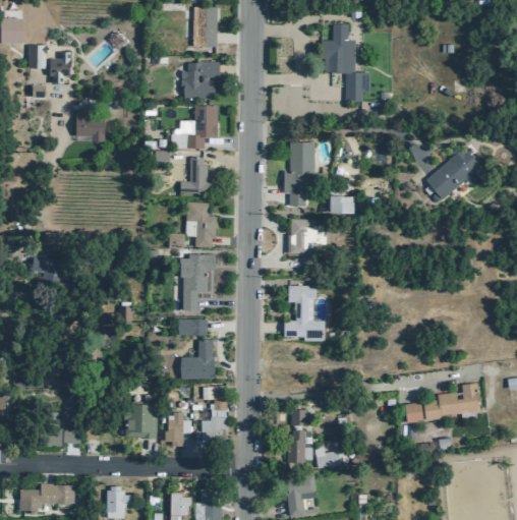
[(31,0),(20,1),(20,12),(32,12),(31,0)]
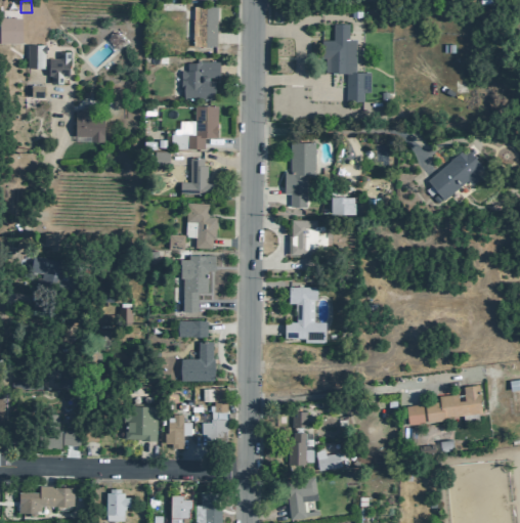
[(353,4),(353,17),(363,17),(363,4),(353,4)]
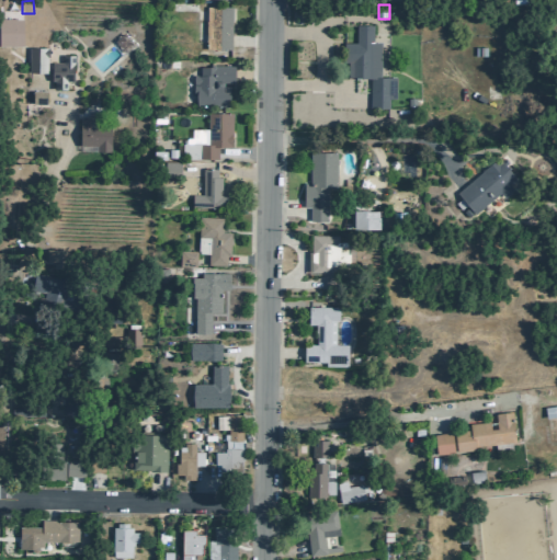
[(235,8),(209,7),(209,50),(235,50),(235,8)]
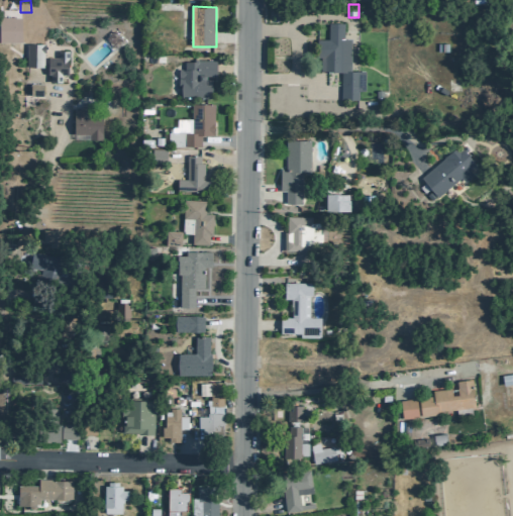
[(29,20),(5,19),(5,43),(29,44),(29,20)]
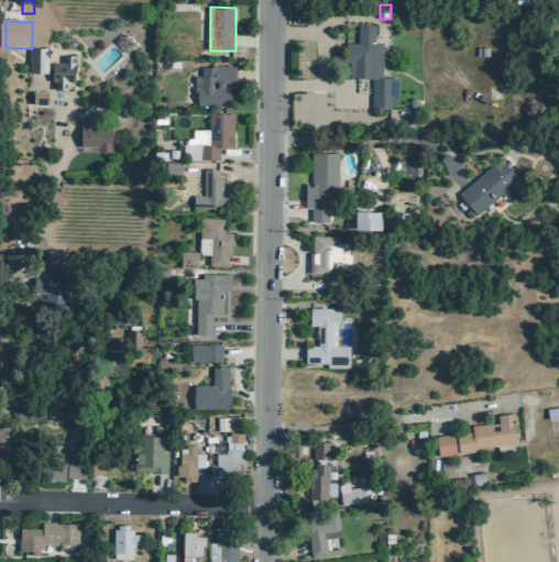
[(376,25),(361,25),(360,43),(348,43),(347,63),(355,63),(355,79),(374,79),(373,109),(392,109),(393,78),(384,77),(385,43),(376,43),(376,25)]
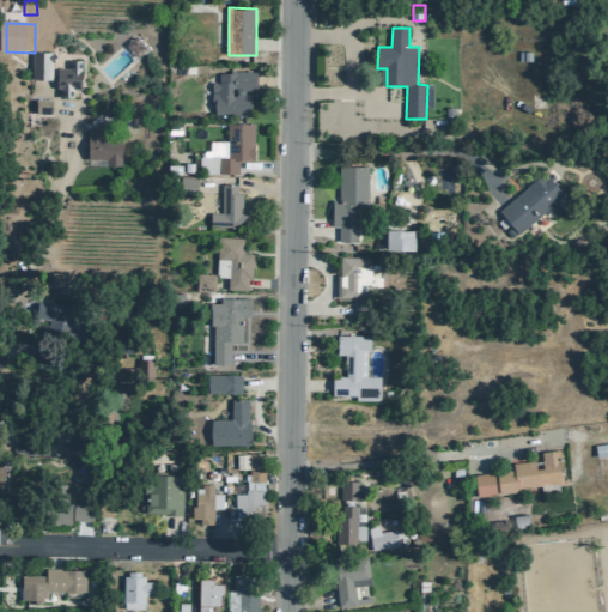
[(35,53),(35,80),(54,80),(55,53),(35,53)]
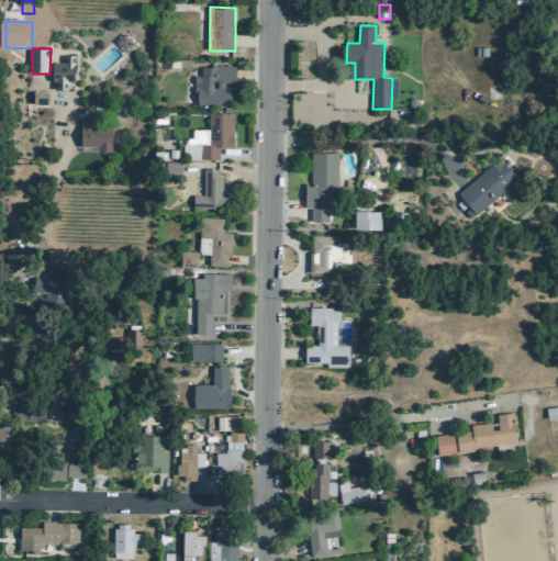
[(77,55),(77,81),(69,81),(69,90),(57,90),(57,81),(54,81),(54,64),(66,64),(66,55),(77,55)]
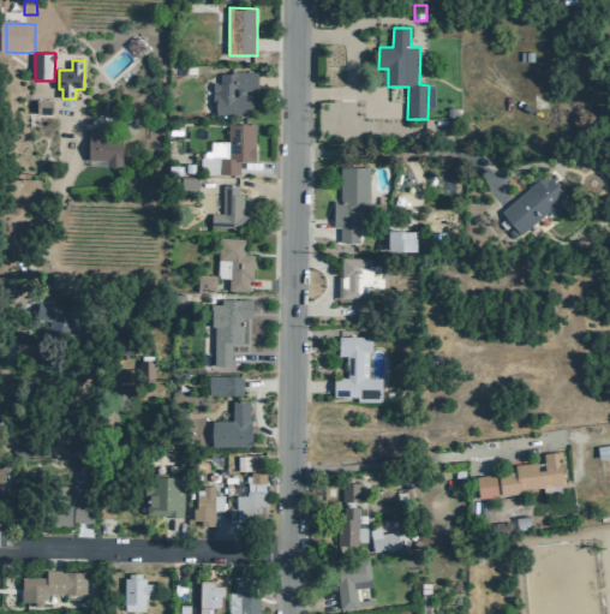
[(259,72),(232,72),(232,73),(222,73),(222,83),(215,83),(215,103),(219,103),(219,115),(253,115),(253,96),(251,96),(251,99),(245,99),(245,88),(251,88),(251,90),(257,90),(259,88),(259,72)]
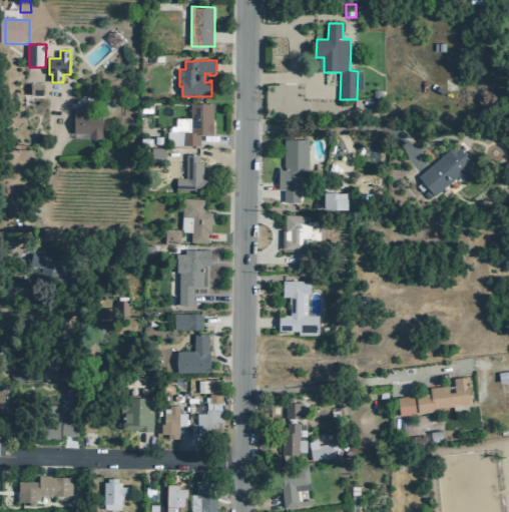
[(44,83),(45,95),(32,95),(32,84),(44,83)]
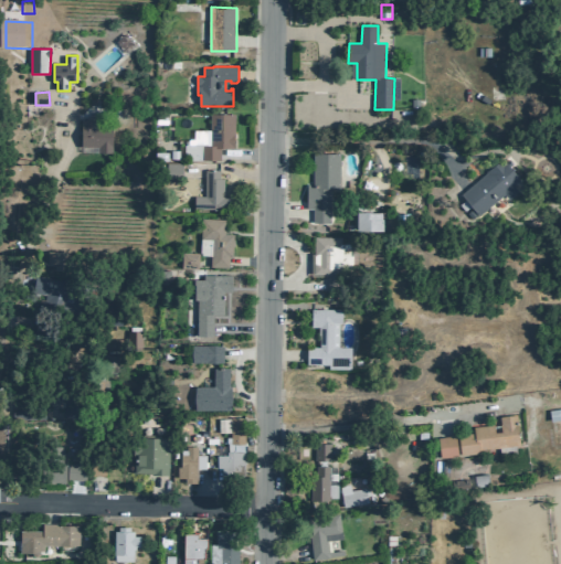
[(236,114),(212,114),(212,146),(203,146),(204,161),(223,161),(223,148),(236,148),(236,114)]
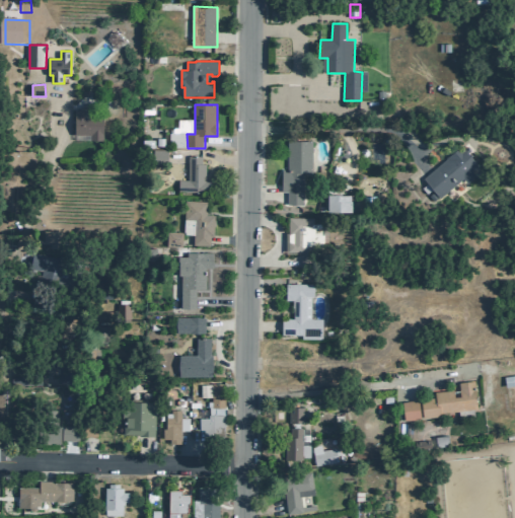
[(76,111),(76,135),(91,135),(91,140),(104,140),(104,118),(96,118),(96,106),(84,106),(83,111),(76,111)]
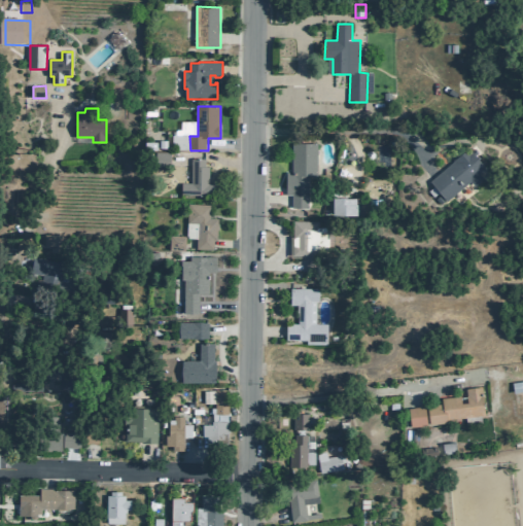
[(293,143),(293,173),(287,173),(287,196),(293,196),(293,208),(310,208),(310,175),(318,175),(318,143),(293,143)]
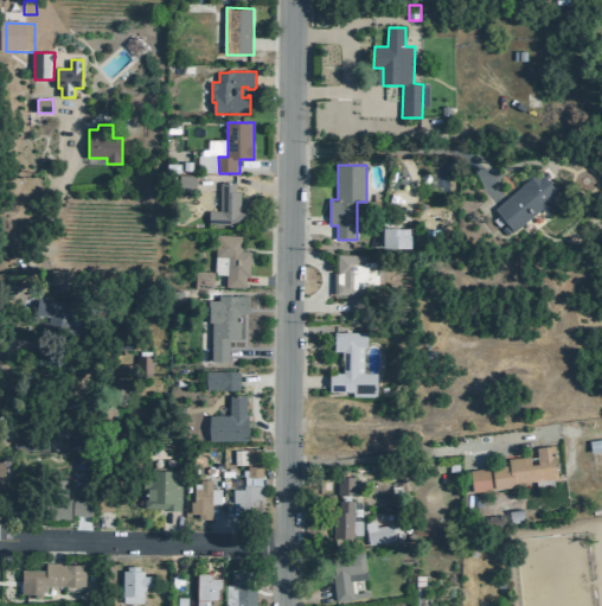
[(555,201),(562,195),(542,170),(524,185),(525,185),(497,209),(516,231),(543,209),(548,215),(558,205),(555,201)]
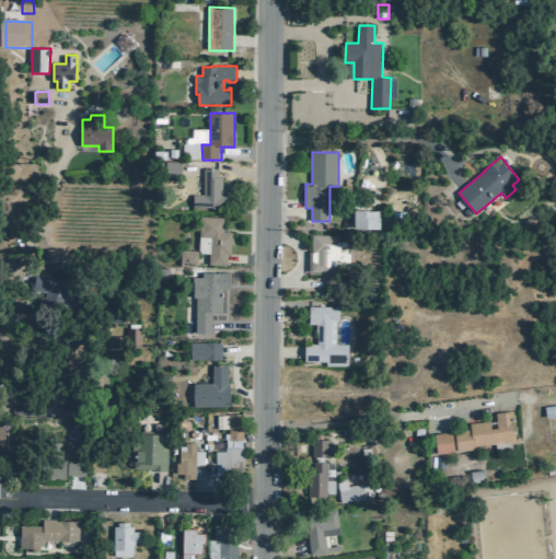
[(184,162),(183,176),(168,175),(168,162),(184,162)]
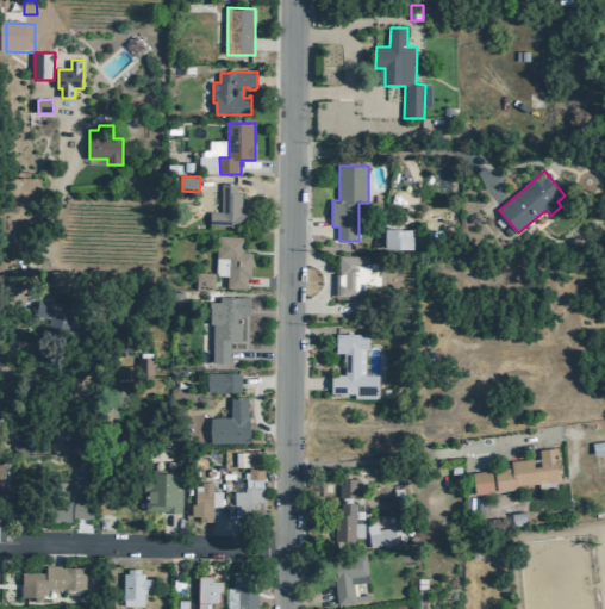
[(238,184),(224,184),(224,191),(212,191),(212,227),(249,227),(250,213),(243,213),(243,193),(238,193),(238,184)]
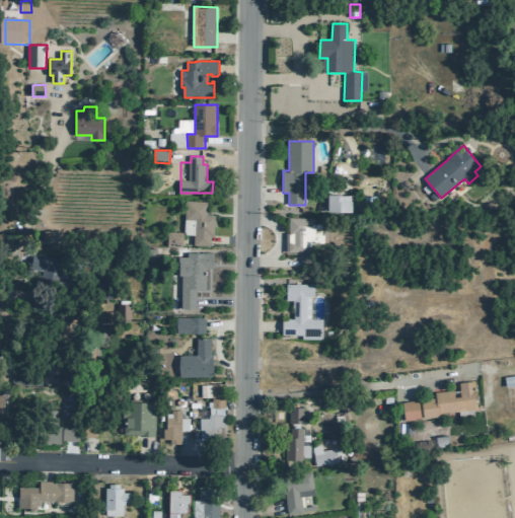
[(328,194),(328,211),(352,211),(352,194),(328,194)]
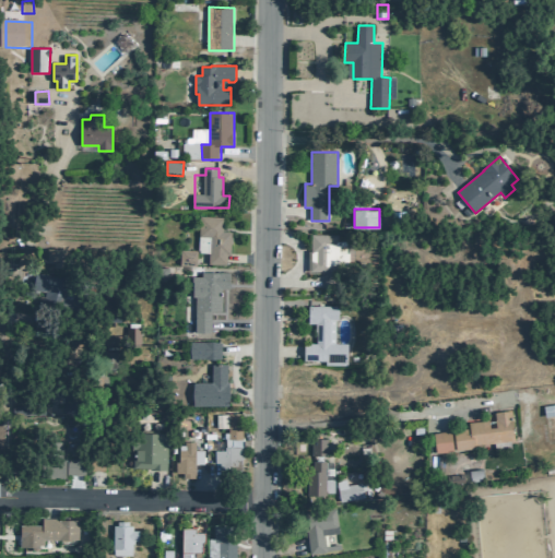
[(405,212),(394,212),(394,228),(406,227),(405,212)]
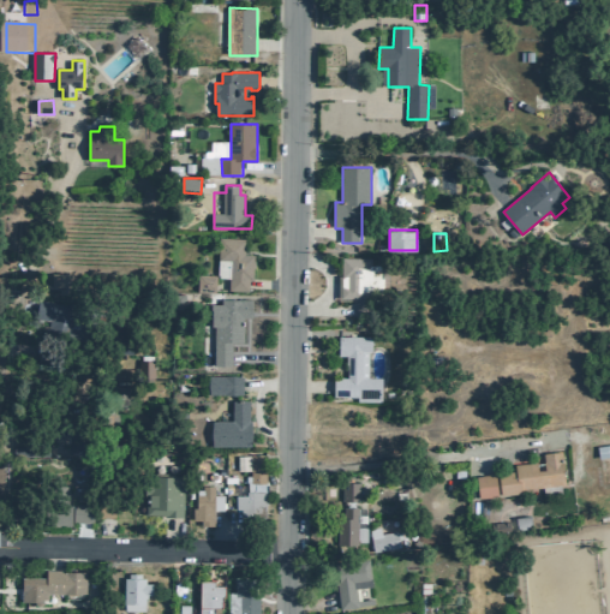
[(247,239),(221,238),(220,261),(233,261),(231,291),(251,292),(251,281),(255,281),(256,255),(246,254),(247,239)]
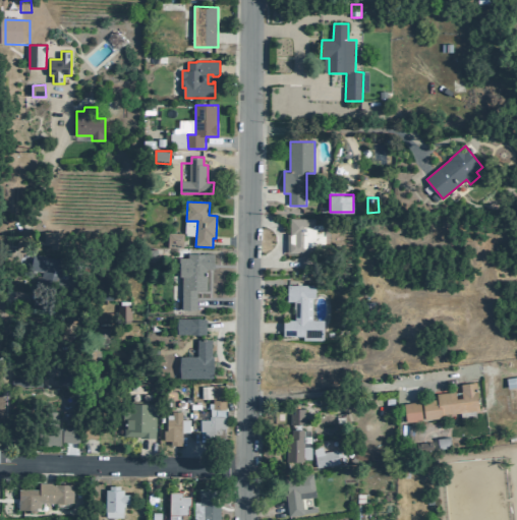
[(291,219),(290,252),(304,253),(304,269),(324,269),(324,247),(331,247),(331,225),(316,225),(317,219),(291,219)]
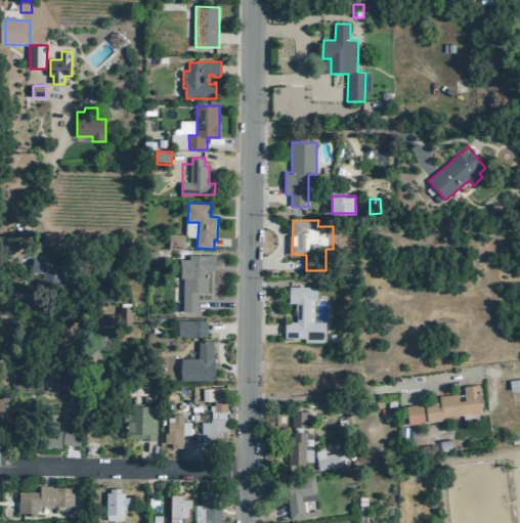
[(63,233),(46,233),(46,247),(63,247),(63,233)]
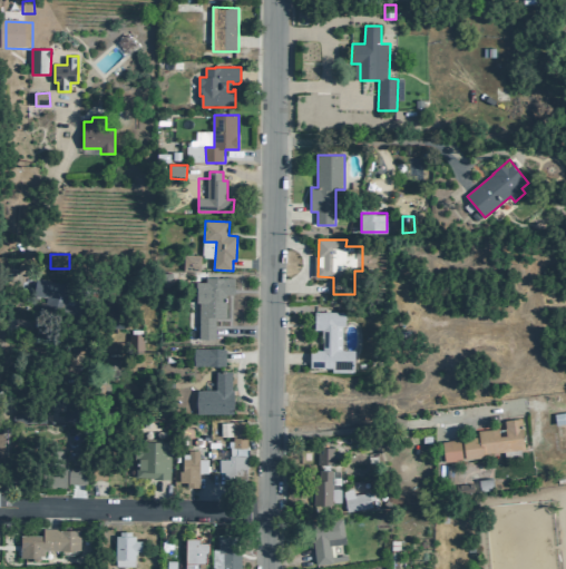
[(203,256),(186,255),(185,271),(202,272),(203,256)]
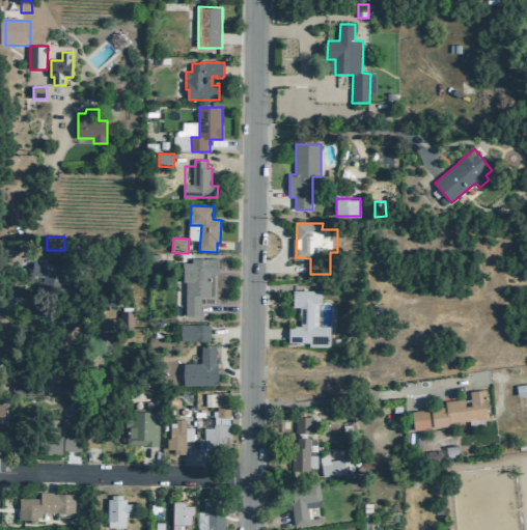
[(221,258),(193,257),(192,270),(200,270),(200,280),(191,280),(191,282),(188,281),(187,315),(202,316),(202,296),(212,297),(213,275),(220,275),(221,258)]
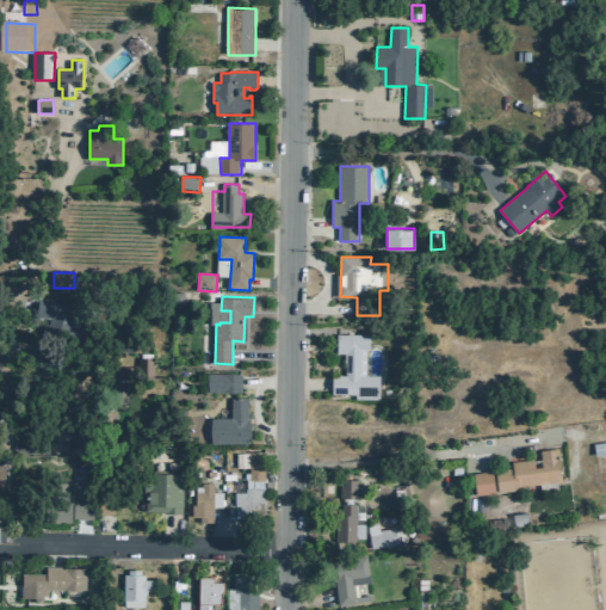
[(41,299),(37,316),(53,319),(50,334),(94,343),(99,320),(72,315),(73,305),(41,299)]
